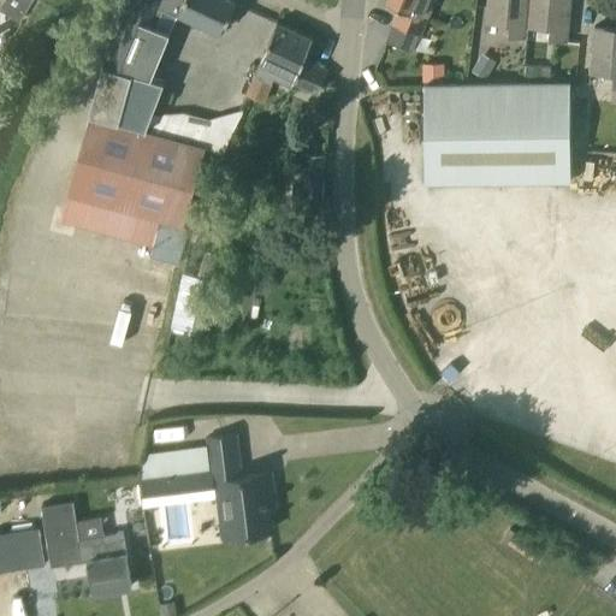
[(4,0),(3,9),(23,13),(25,0),(4,0)]
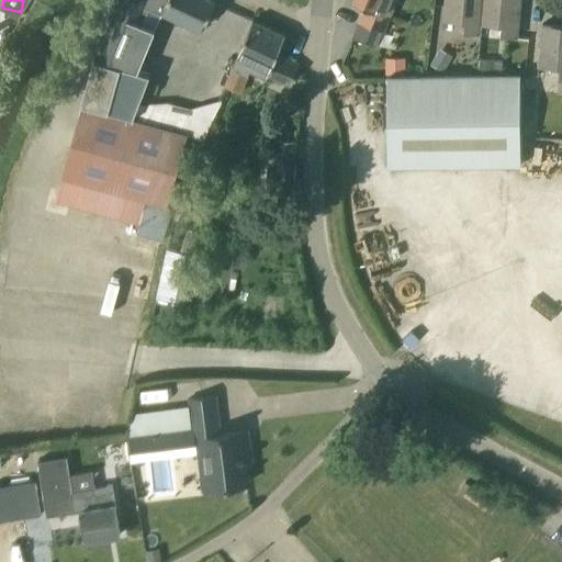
[(119,0),(97,56),(121,63),(138,68),(154,32),(143,27),(148,13),(163,19),(167,11),(201,25),(212,1),(212,0),(119,0)]
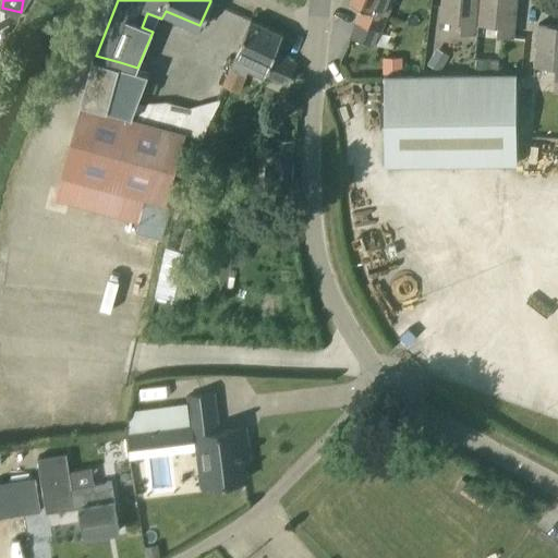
[(380,31),(392,0),(352,0),(351,2),(362,7),(356,21),(380,31)]
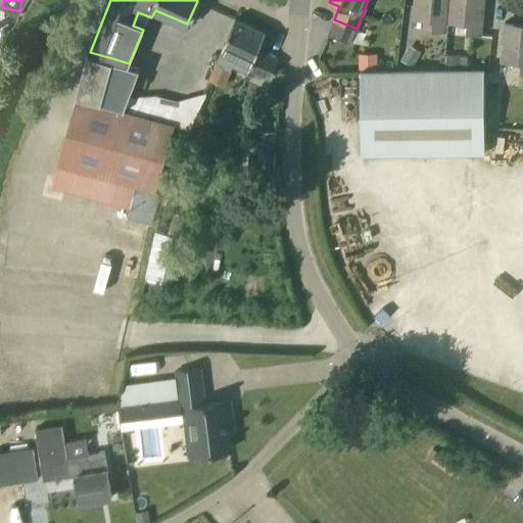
[(447,24),(449,0),(413,0),(411,20),(431,22),(430,32),(446,33),(446,24),(447,24)]
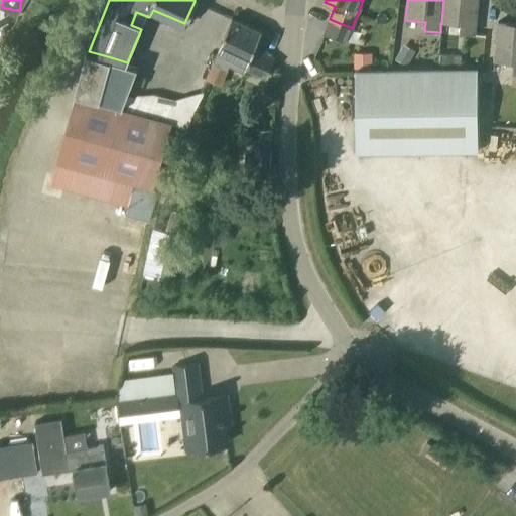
[(443,0),(441,23),(460,24),(459,34),(474,36),(477,0),(443,0)]
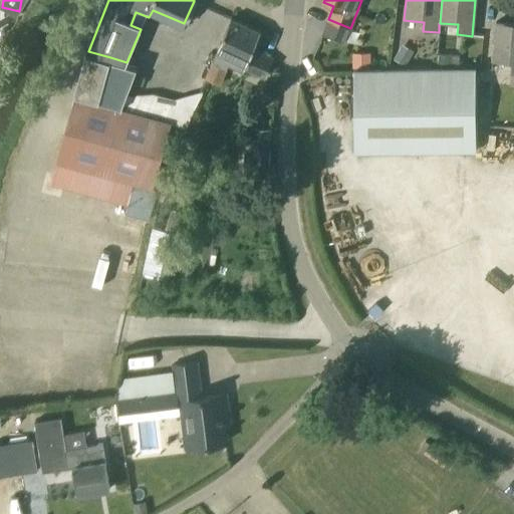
[(227,65),(232,67),(233,65),(246,71),(247,69),(264,78),(273,58),(253,51),(261,32),(231,18),(214,62),(227,67),(227,65)]
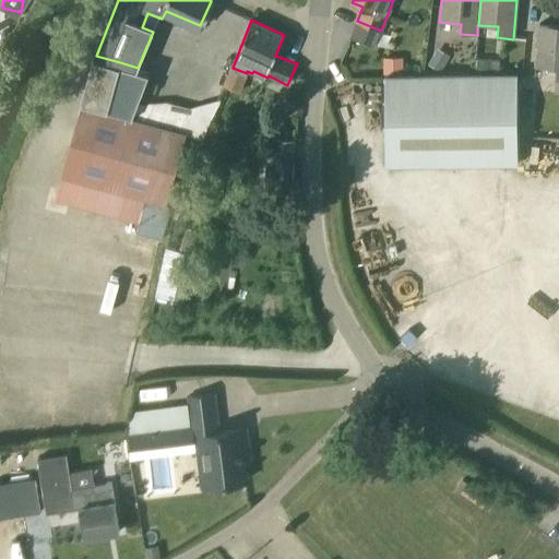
[(558,25),(539,24),(533,67),(555,69),(554,79),(558,79),(558,25)]
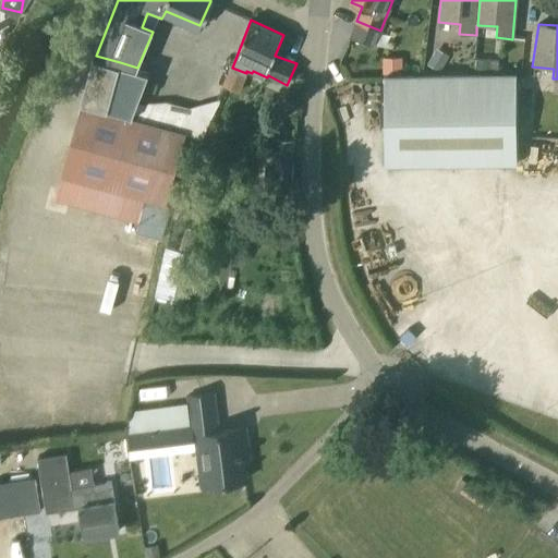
[(440,72),(447,60),(434,52),(427,64),(440,72)]
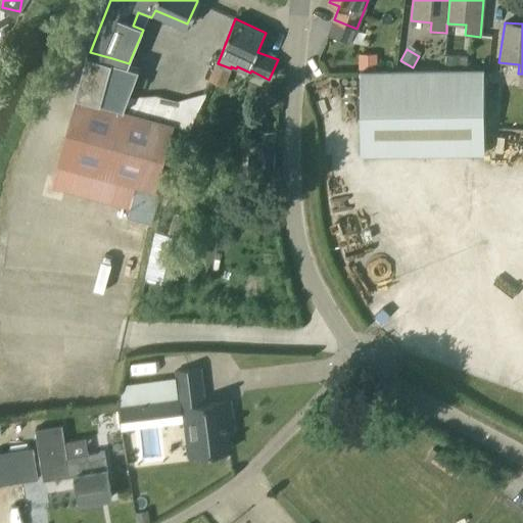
[(156,190),(175,123),(101,103),(112,58),(90,52),(87,52),(58,163),(156,190)]
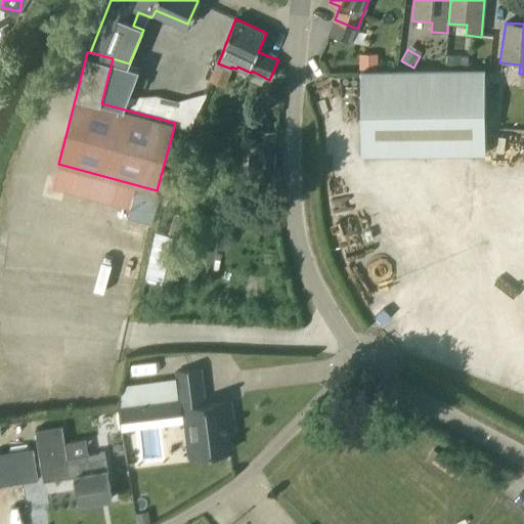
[(360,59),(361,70),(374,69),(374,58),(360,59)]
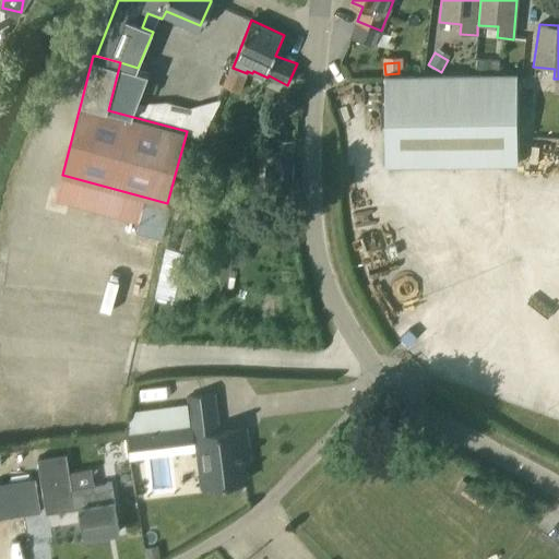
[(385,165),(518,164),(518,74),(385,75),(385,165)]
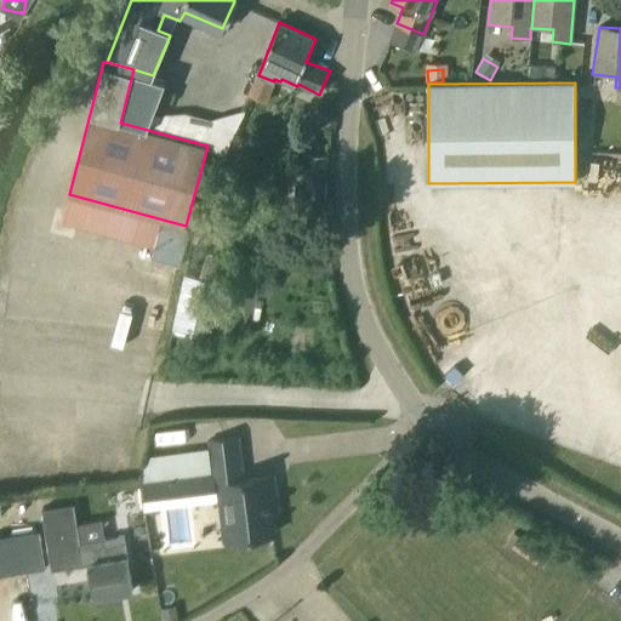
[(329,114),(320,112),(317,126),(325,129),(329,114)]
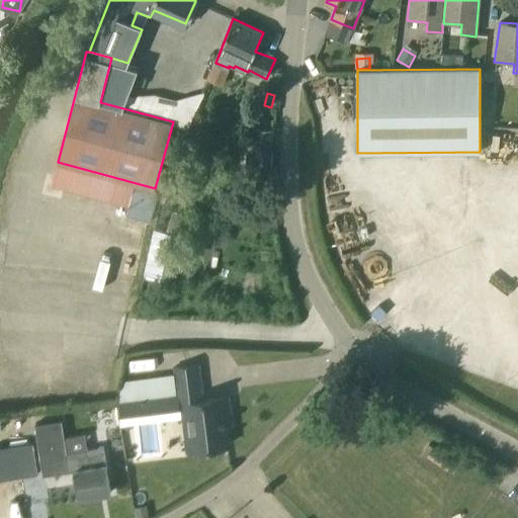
[(176,186),(166,184),(161,201),(171,204),(176,186)]
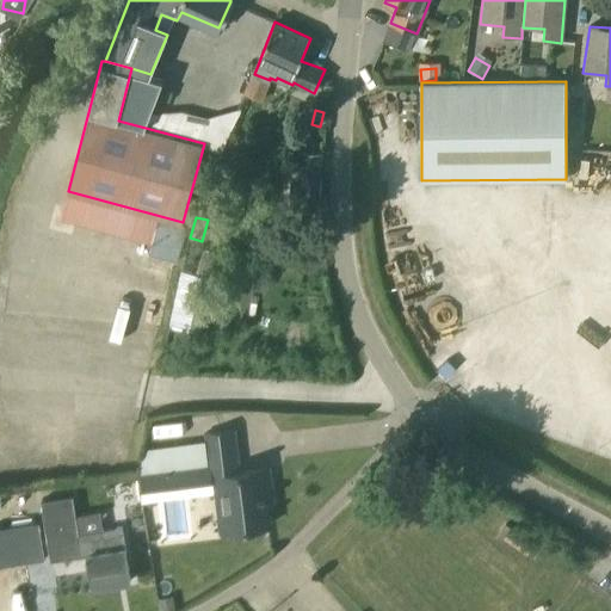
[(301,241),(281,235),(276,248),(296,254),(301,241)]
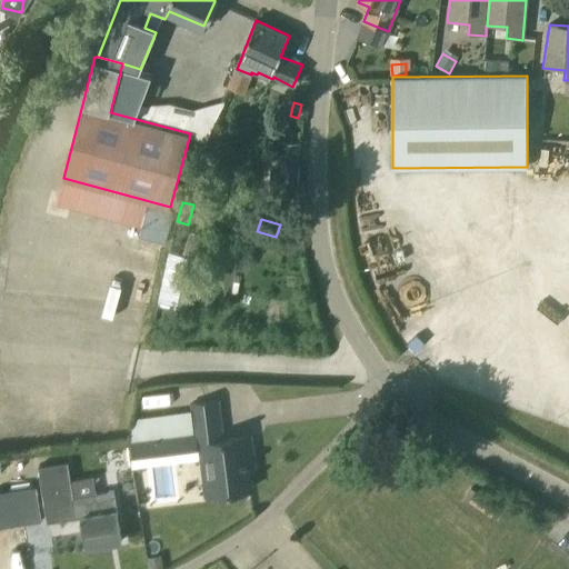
[(193,421),(220,418),(218,401),(191,403),(193,421)]
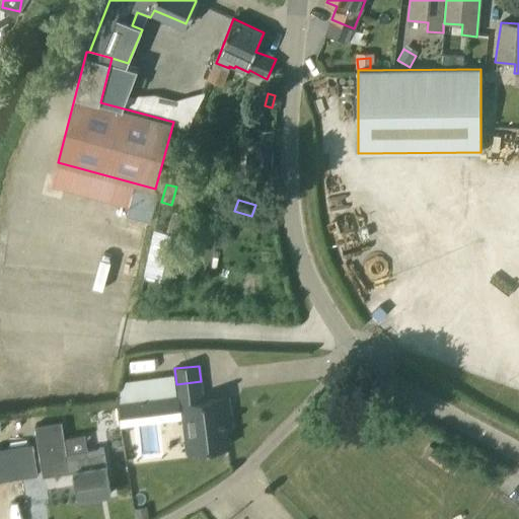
[(224,416),(230,415),(228,397),(203,400),(201,381),(176,384),(177,394),(135,400),(137,418),(188,411),(194,451),(228,447),(224,416)]
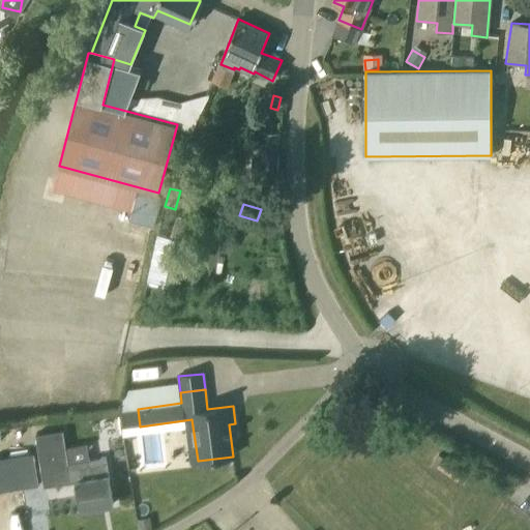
[(138,409),(119,411),(121,429),(140,427),(138,409)]
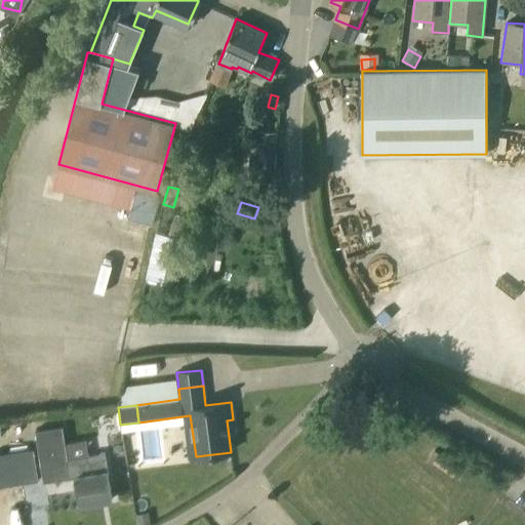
[(75,476),(79,505),(112,499),(105,453),(67,459),(66,451),(62,427),(36,430),(44,481),(75,476)]
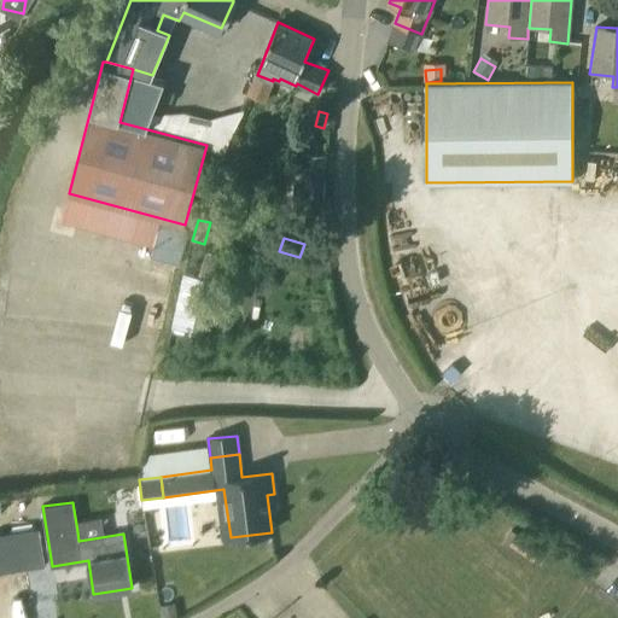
[(0,571),(46,566),(41,528),(0,534),(0,571)]
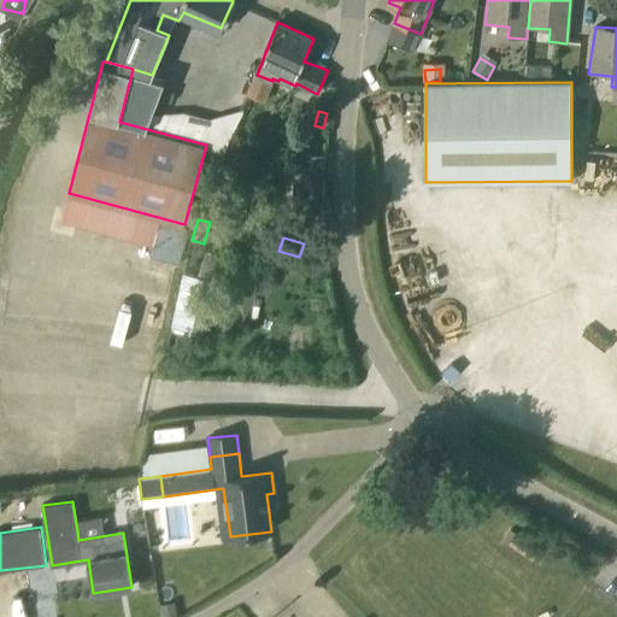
[(168,616),(177,616),(175,601),(160,605),(163,616),(168,616)]
